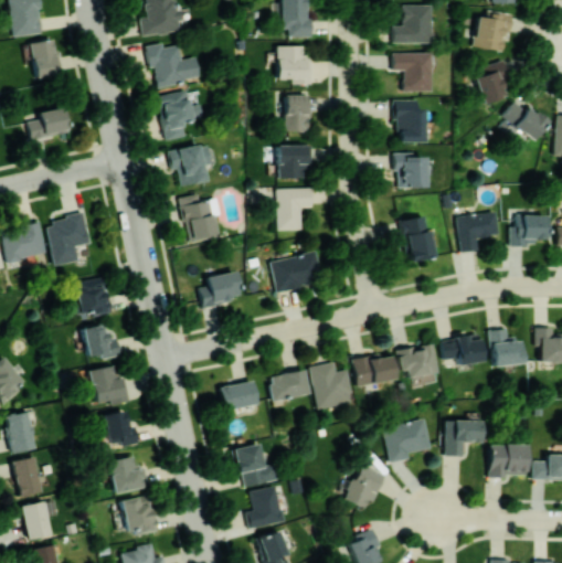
[(9,0),(13,36),(42,34),(39,0),(9,0)]
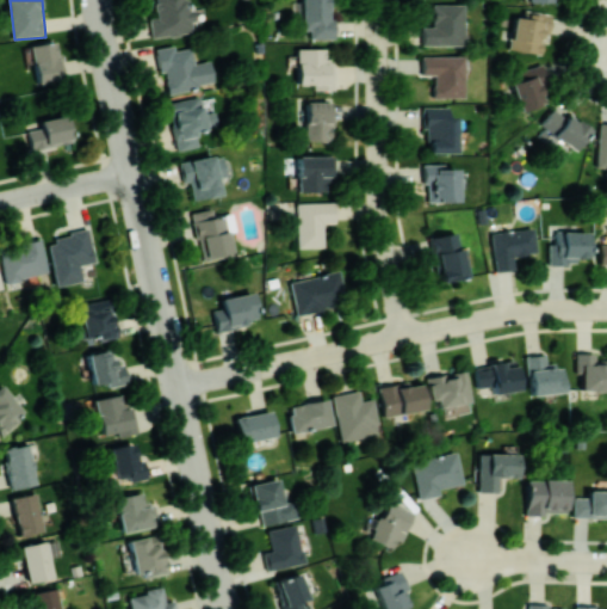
[(156,0),(159,19),(152,20),(154,40),(197,35),(194,11),(190,11),(189,0),(156,0)]
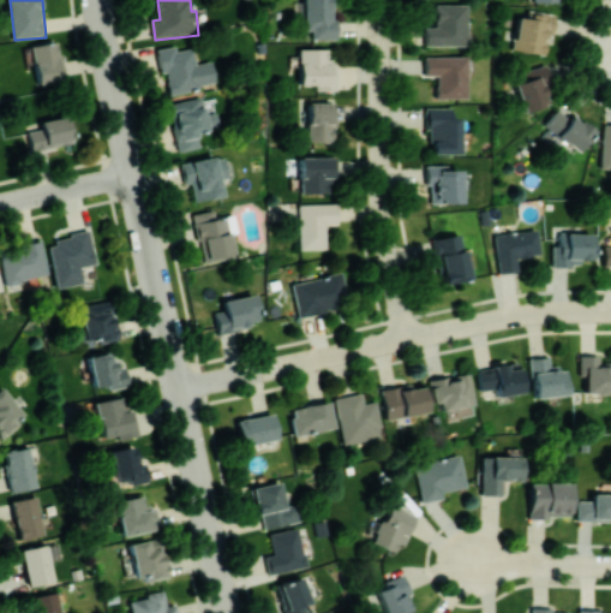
[(336,0),(305,0),(306,31),(315,31),(315,41),(337,41),(336,0)]
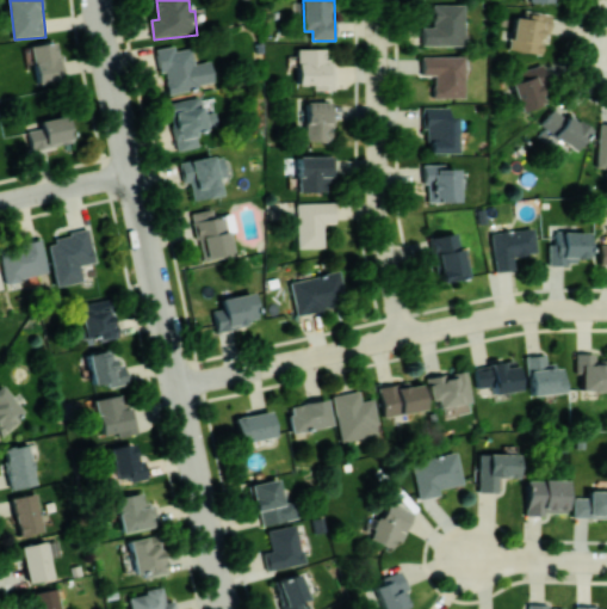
[(465,6),(434,6),(434,29),(425,29),(423,47),(464,48),(465,6)]
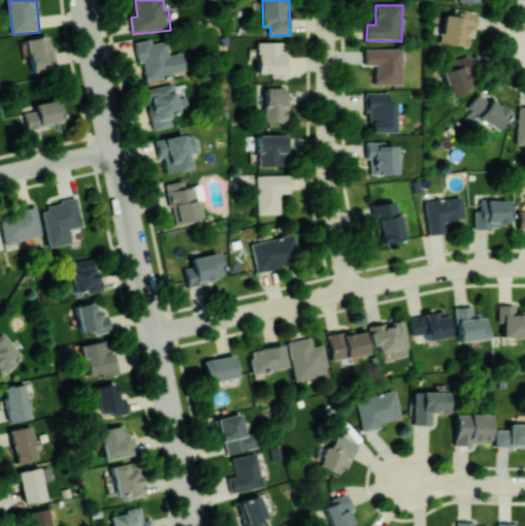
[(444,44),(472,48),(478,13),(457,10),(457,17),(447,15),(444,44)]
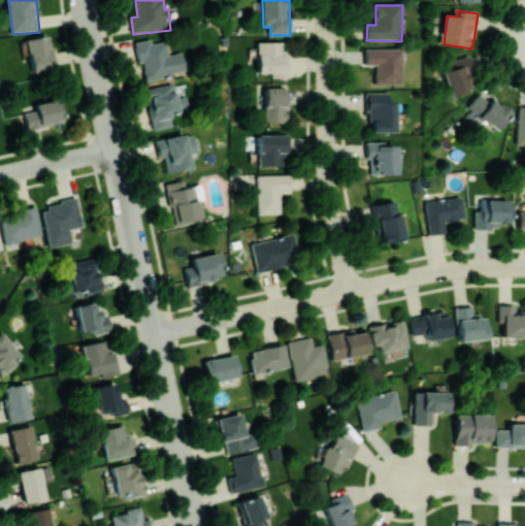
[(30,39),(33,73),(55,71),(51,37),(30,39)]
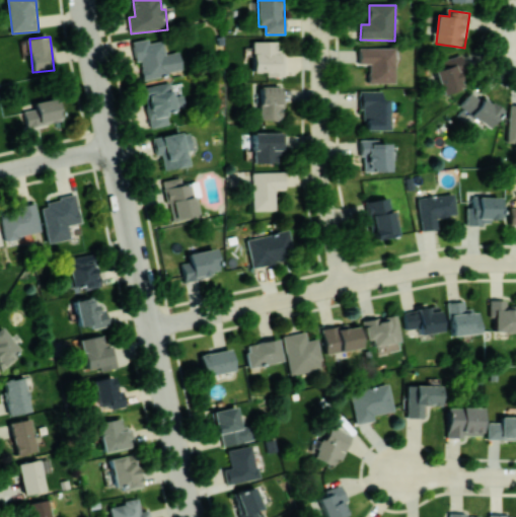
[(180,53),(167,55),(165,42),(150,44),(150,40),(134,43),(137,63),(142,63),(145,80),(183,73),(180,53)]
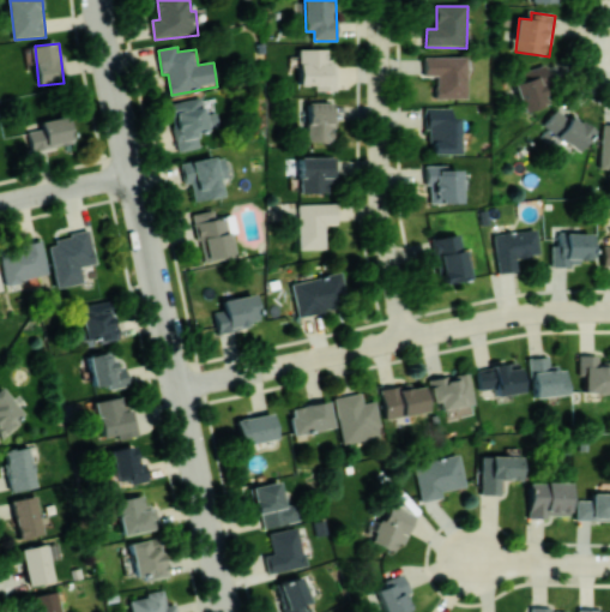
[(301,87),(318,87),(318,93),(339,93),(339,60),(328,60),(328,51),(301,49),(301,87)]
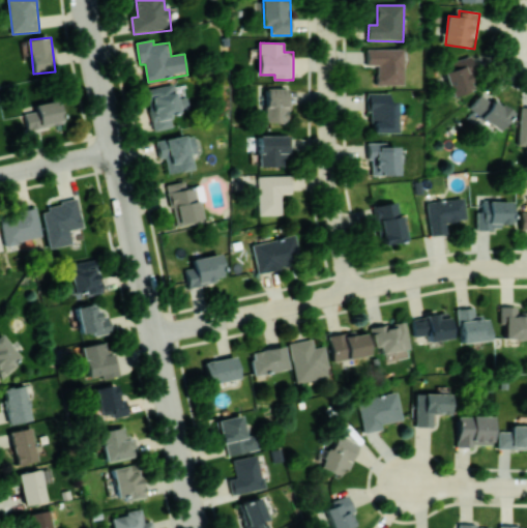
[(404,86),(403,50),(368,51),(368,66),(378,66),(378,86),(404,86)]
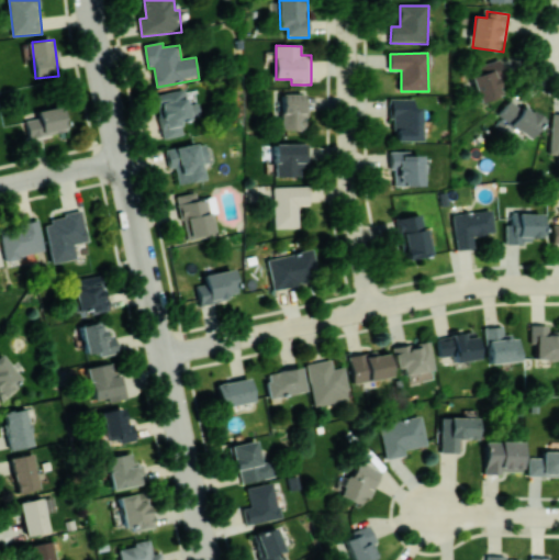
[(473,78),(481,103),(511,94),(500,60),(481,67),(484,75),(473,78)]
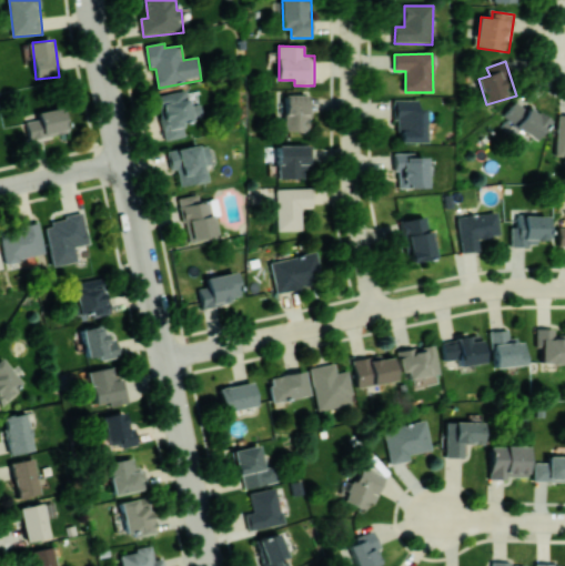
[(185,138),(183,124),(194,122),(188,91),(158,98),(167,141),(185,138)]
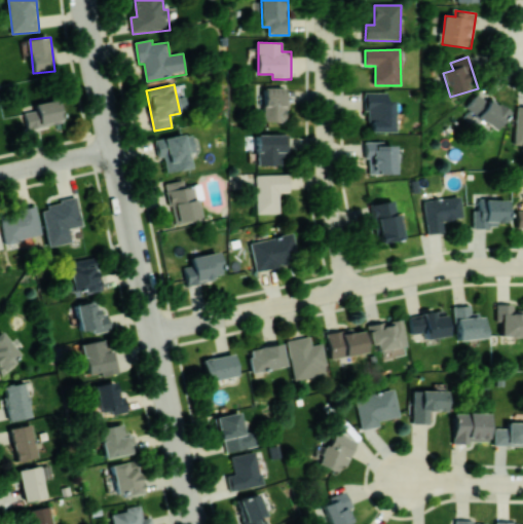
[(265,123),(287,122),(287,88),(265,89),(265,123)]
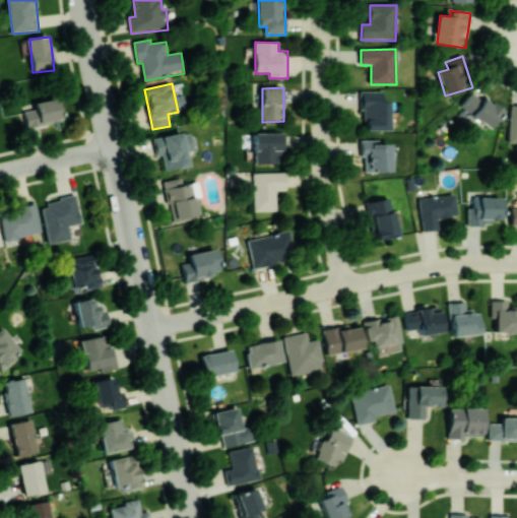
[(389,101),(382,101),(382,92),(364,92),(364,131),(389,131),(389,101)]
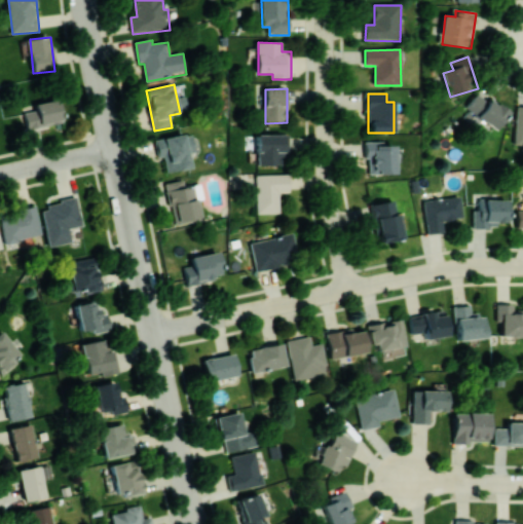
[(511,113),(492,99),(489,103),(479,95),(468,109),(496,132),(511,113)]
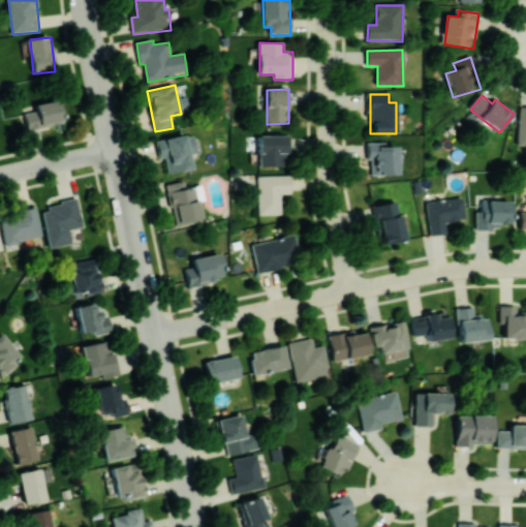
[(59,100),(23,109),(29,132),(65,124),(59,100)]
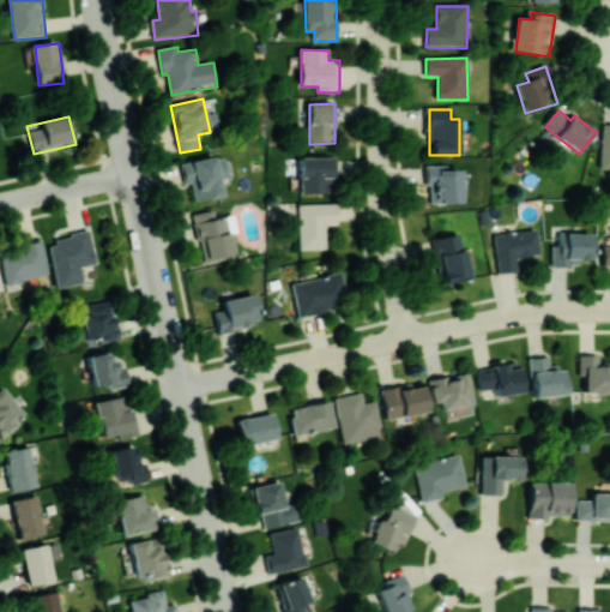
[(195,202),(224,197),(221,180),(229,179),(225,156),(182,165),(186,185),(193,185),(195,202)]
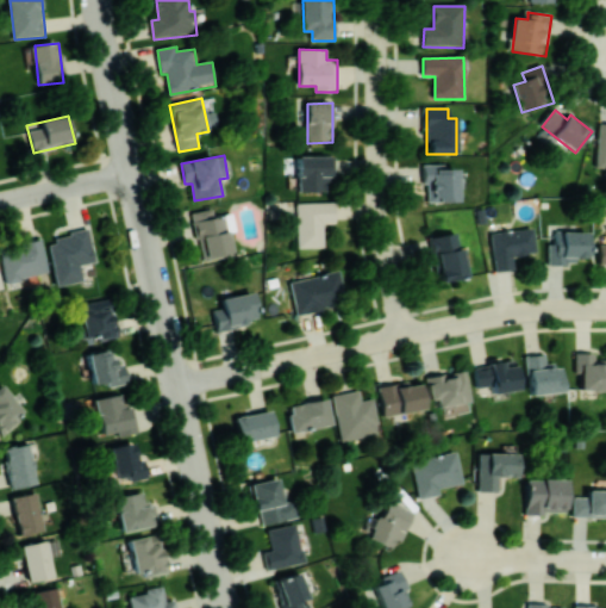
[(299,192),(326,193),(326,181),(337,181),(337,157),(300,157),(299,192)]
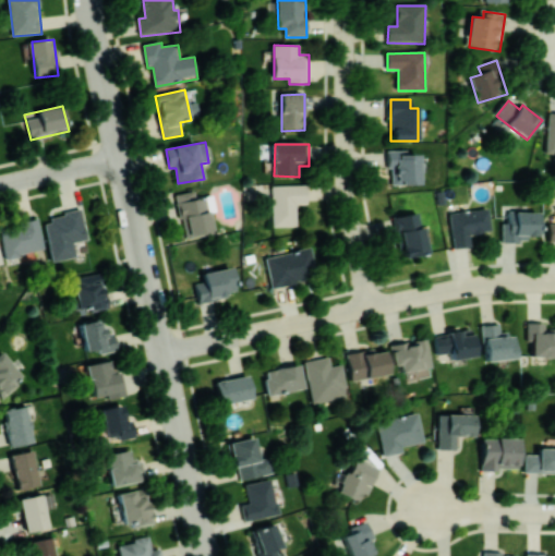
[(389,185),(420,185),(419,155),(408,155),(408,152),(389,152),(389,185)]
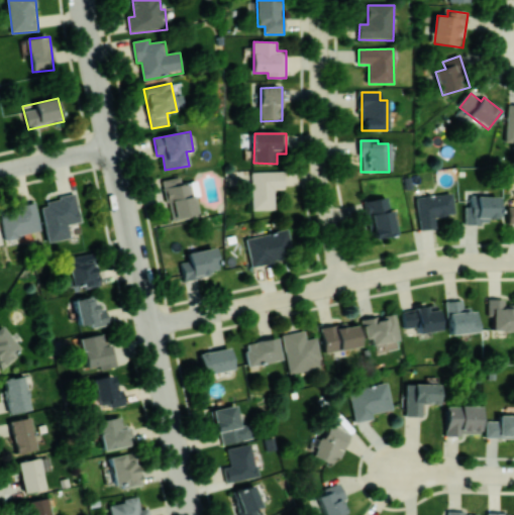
[(276,210),(276,190),(286,190),(286,173),(253,173),(254,211),(276,210)]
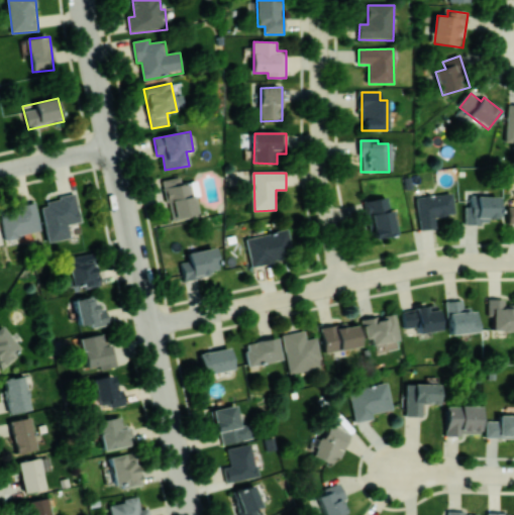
[(193,183),(183,184),(182,178),(166,180),(171,220),(196,217),(193,183)]
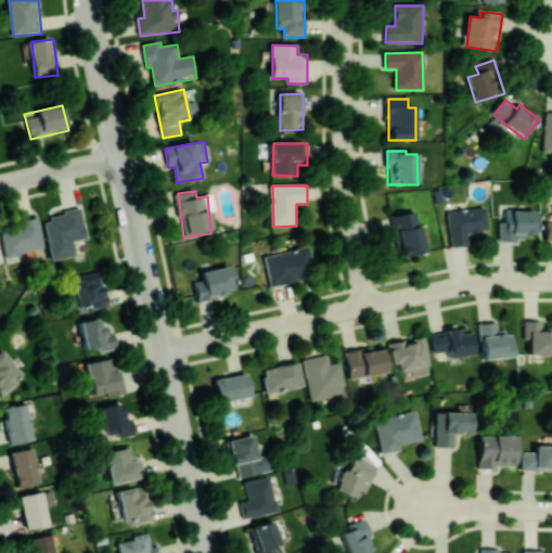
[(489,232),(487,209),(449,213),(452,248),(471,247),(470,233),(489,232)]
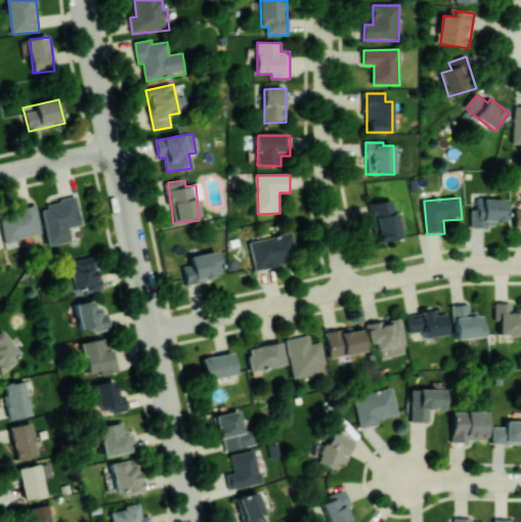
[(43,206),(50,247),(73,243),(71,228),(86,225),(81,199),(43,206)]
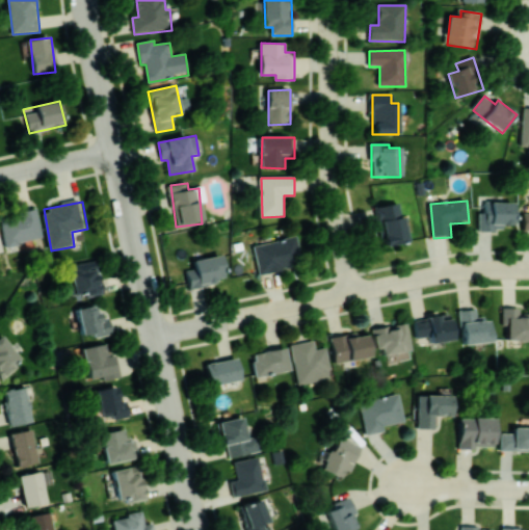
[(481,203),(480,232),(503,232),(503,226),(514,227),(514,204),(481,203)]
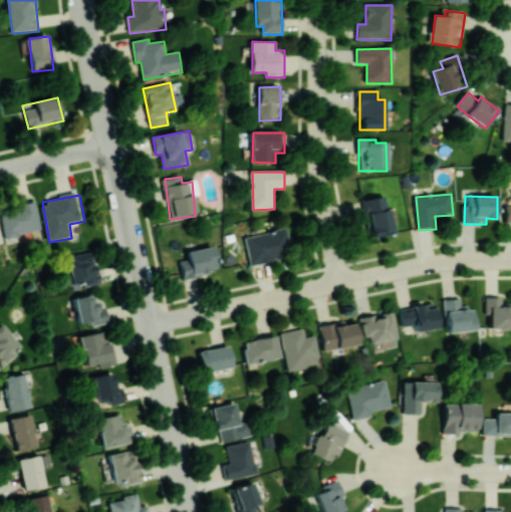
[(370,238),(393,235),(388,197),(365,200),(370,238)]
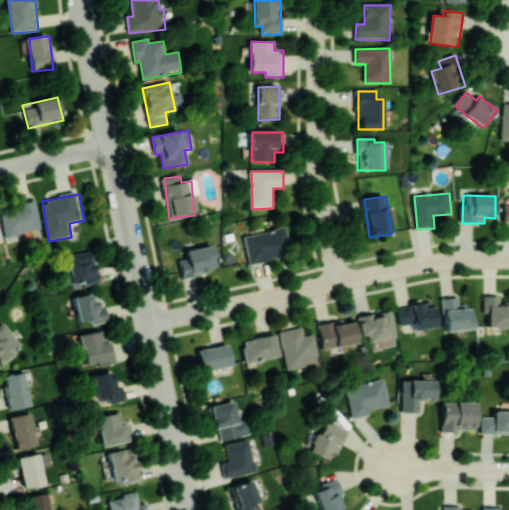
[(6,237),(42,231),(36,202),(1,209),(6,237)]
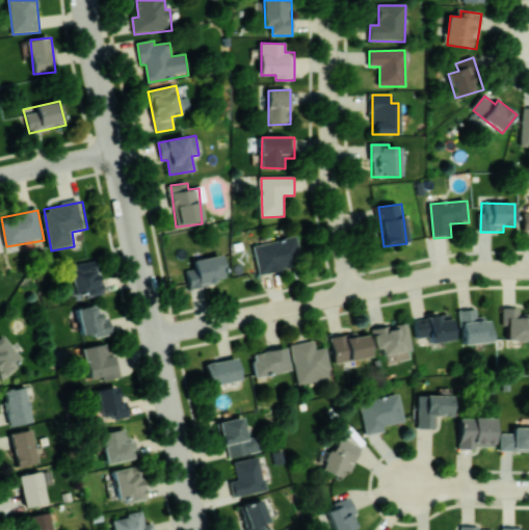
[(259,274),(301,268),(297,239),(255,245),(259,274)]
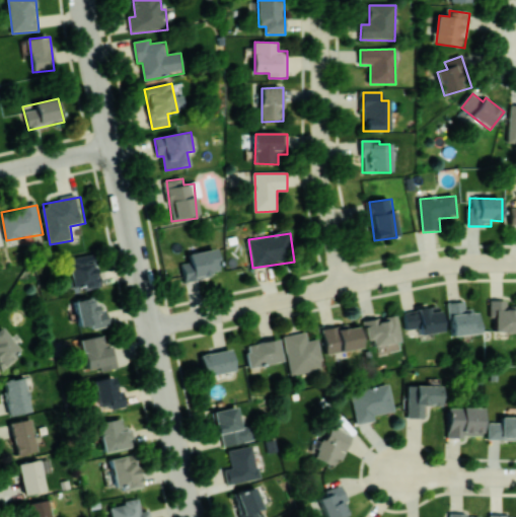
[(189,254),(191,263),(182,265),(186,282),(221,275),(216,249),(189,254)]
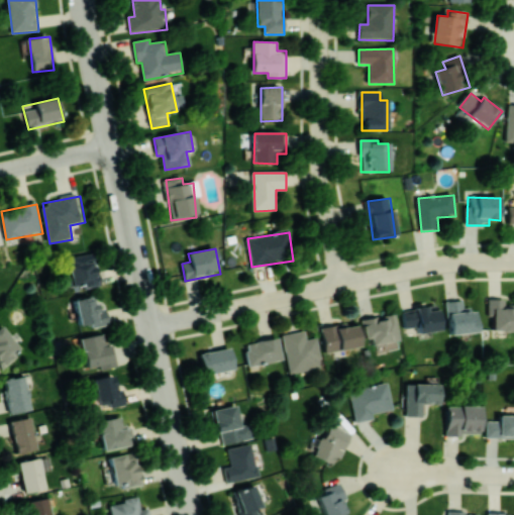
[(101,287),(94,253),(68,260),(74,291),(84,289),(84,291),(101,287)]
